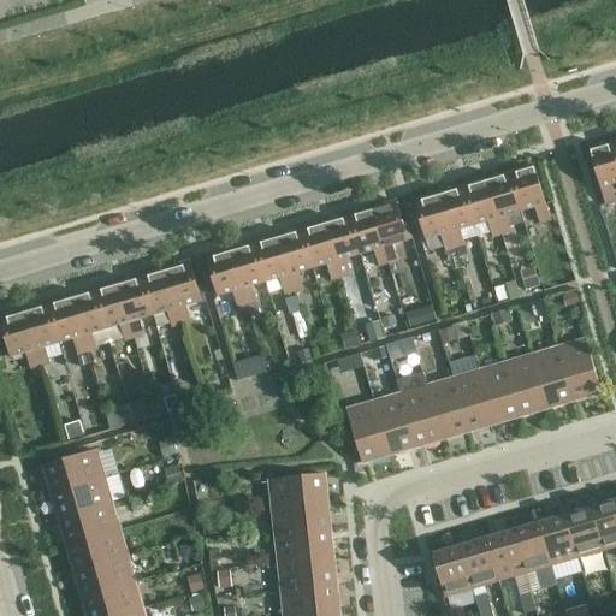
[(615,184),(615,150),(614,142),(590,149),(600,189),(602,189),(606,205),(615,202),(611,185),(615,184)]
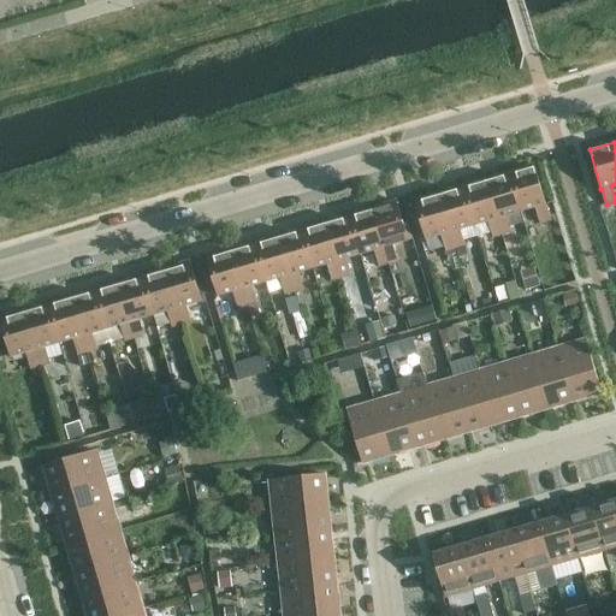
[(534,166),(509,173),(521,212),(535,208),(540,224),(549,221),(545,206),(534,166)]
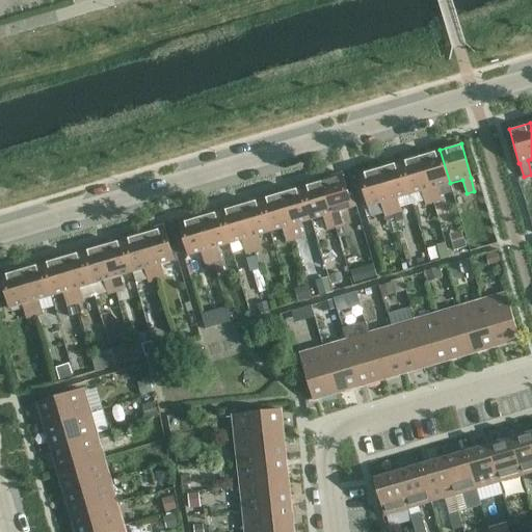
[(440,150),(420,155),(433,204),(442,201),(437,187),(450,183),(440,150)]
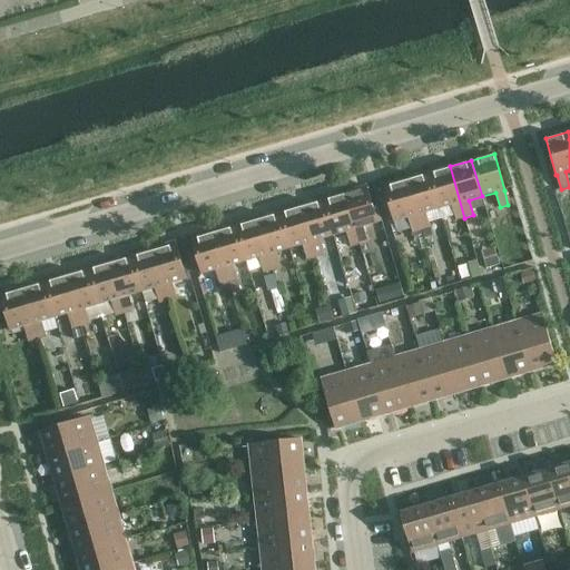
[(455,220),(464,218),(450,166),(428,173),(439,209),(452,206),(455,220)]
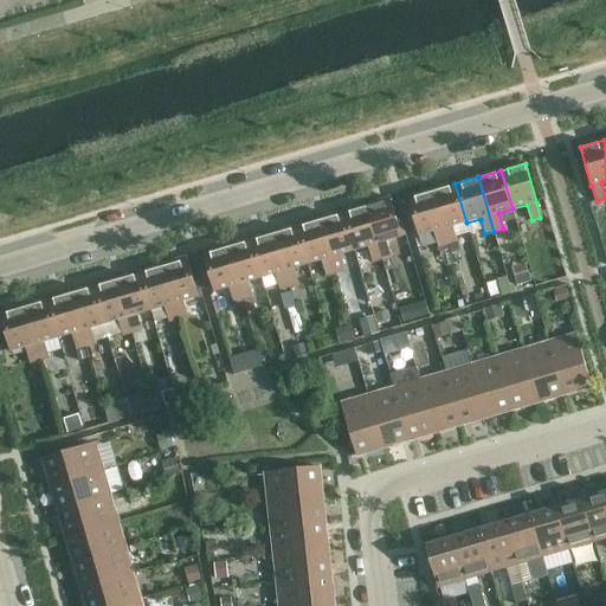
[(455,184),(431,191),(447,245),(457,243),(452,227),(466,223),(455,184)]
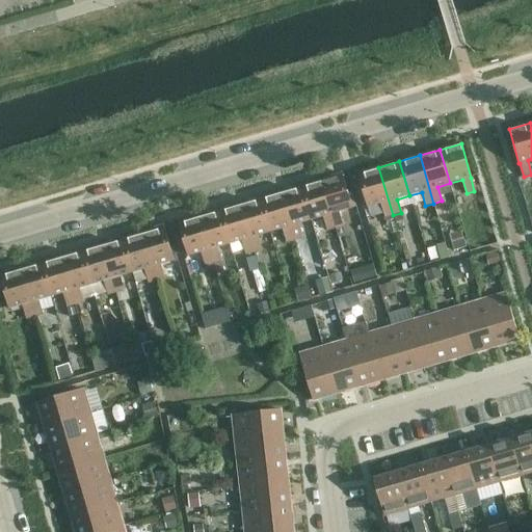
[(393,215),(378,167),(357,174),(368,208),(380,204),(384,217),(393,215)]
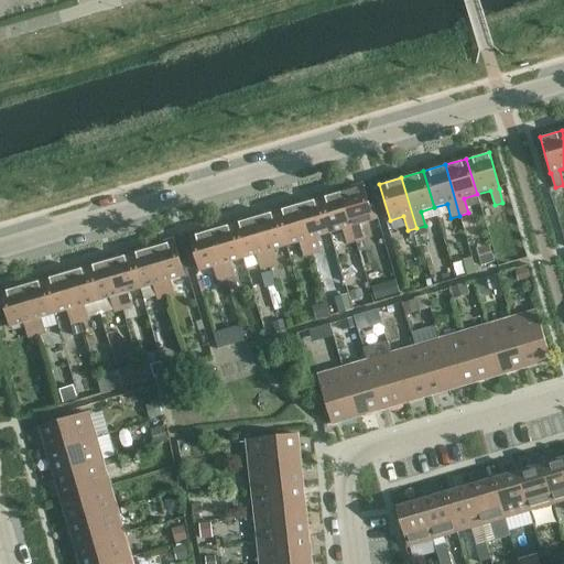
[(362,184),(340,191),(356,242),(365,239),(360,225),(373,220),(362,184)]
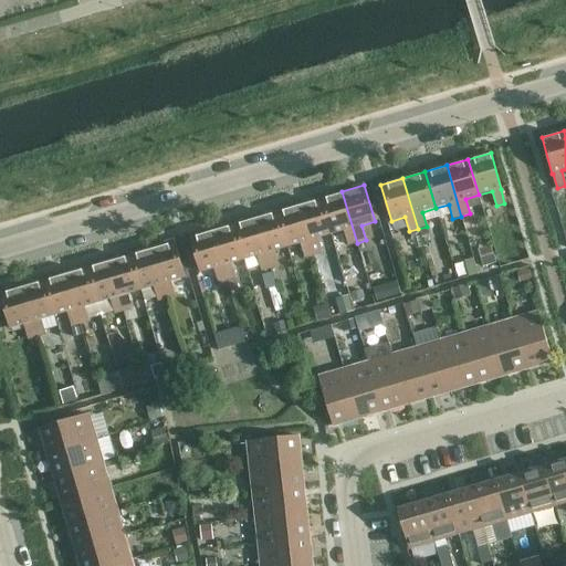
[(357,243),(342,191),(320,198),(331,234),(344,231),(348,245),(357,243)]
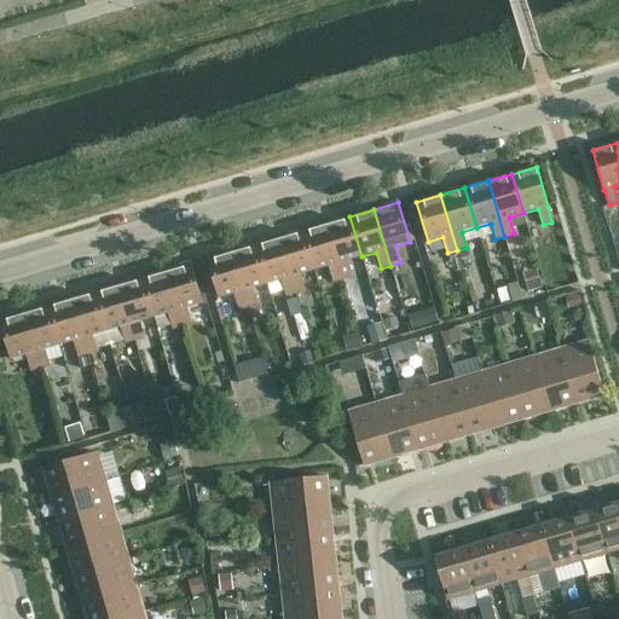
[(362,256),(350,217),(327,224),(343,279),(352,277),(348,261),(362,256)]
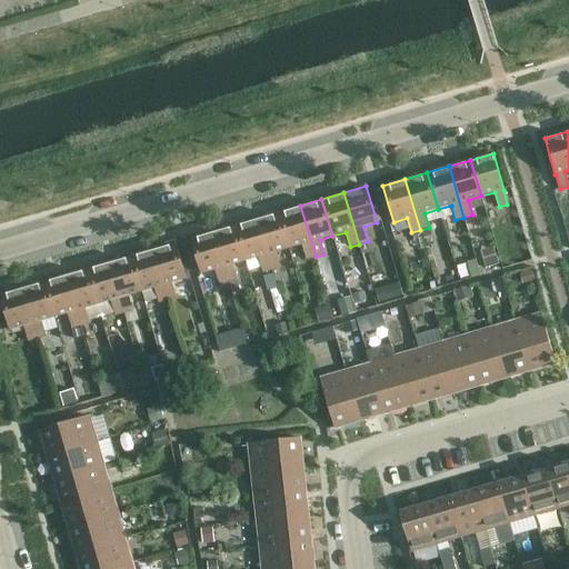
[(316,257),(300,206),(278,212),(289,249),(302,245),(307,260),(316,257)]
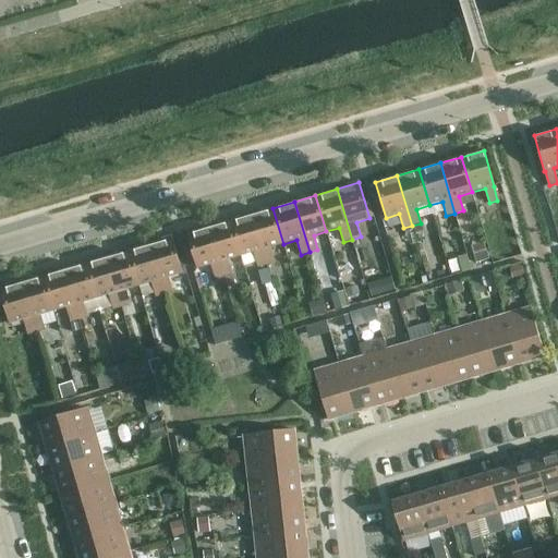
[(283,244),(273,208),(252,214),(266,265),(275,262),(270,247),(283,244)]
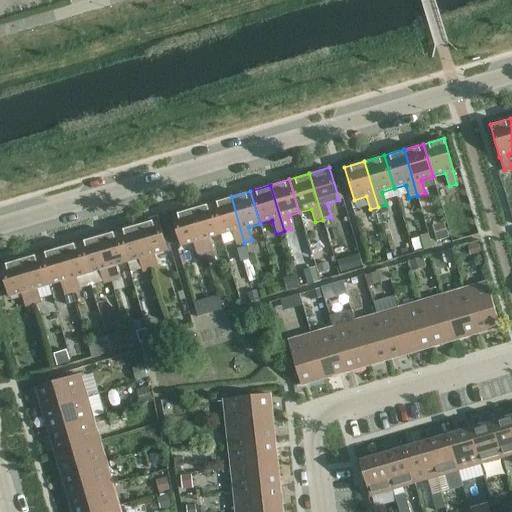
[(244,243),(231,196),(211,202),(221,235),(233,232),(237,245),(244,243)]
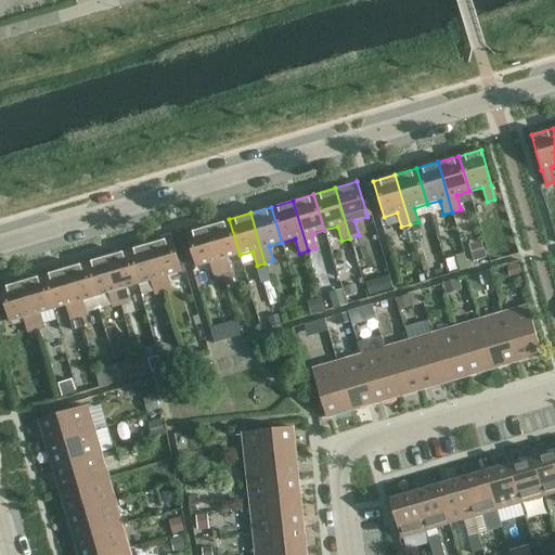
[(208,226),(222,275),(231,273),(227,259),(240,255),(229,219),(208,226)]
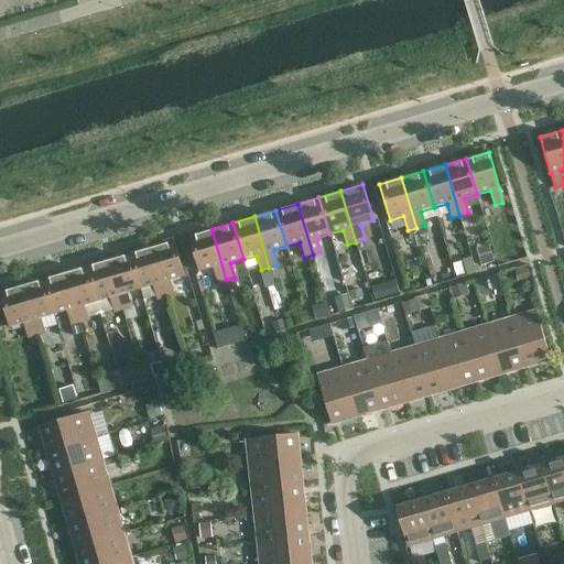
[(226,280),(212,229),(188,236),(199,272),(213,268),(217,283),(226,280)]
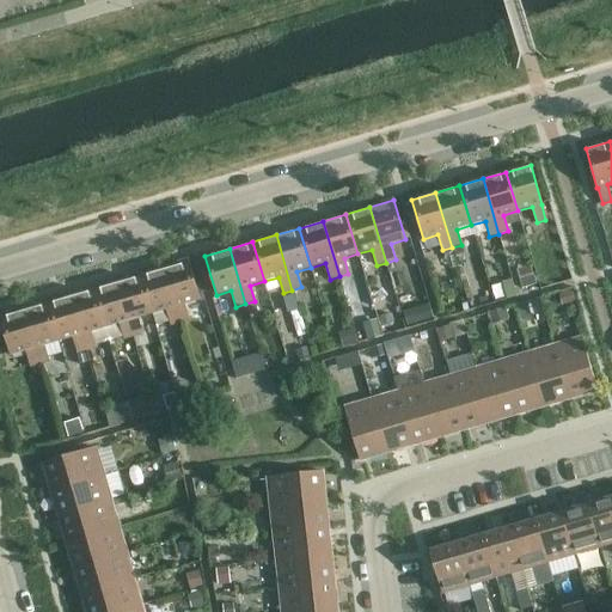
[(164,268),(181,323),(189,320),(185,305),(200,300),(188,261),(164,268)]
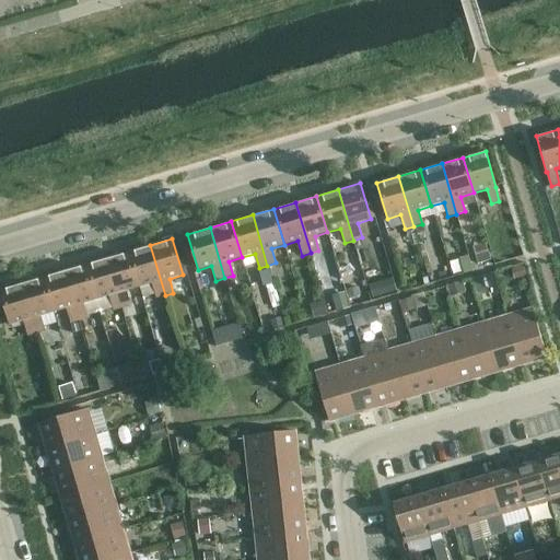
[(156,299),(165,295),(150,245),(129,252),(139,288),(152,283),(156,299)]
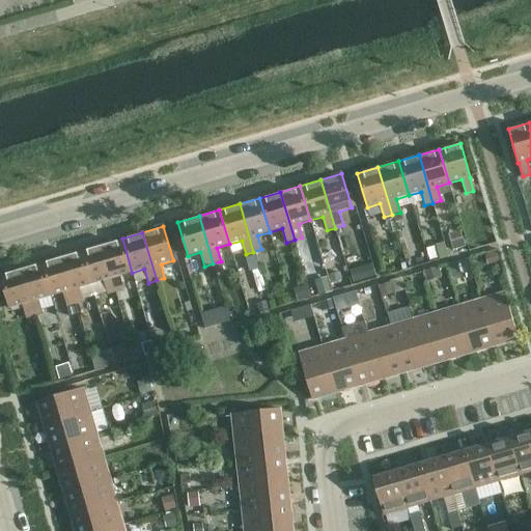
[(132,273),(122,239),(102,245),(115,292),(123,289),(119,276),(132,273)]
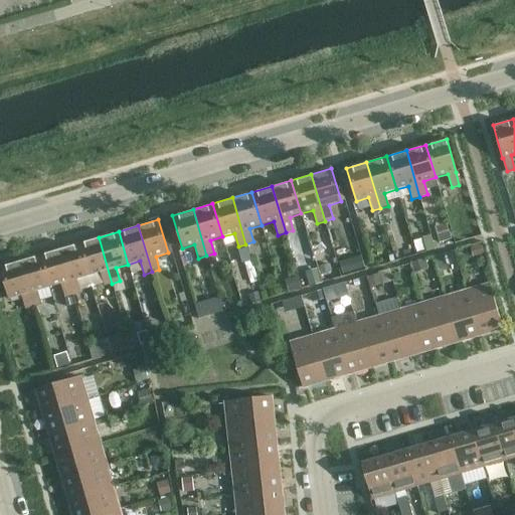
[(449,232),(438,235),(440,242),(452,239),(449,232)]
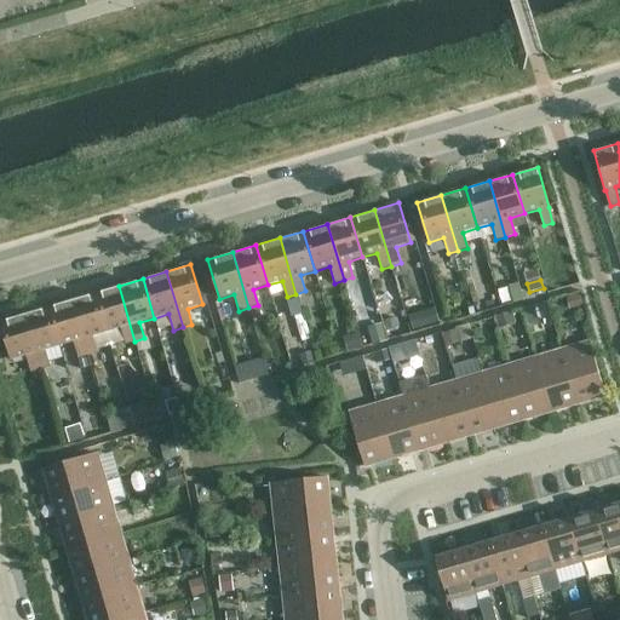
[(135,342),(119,286),(95,292),(107,332),(121,328),(126,344),(135,342)]
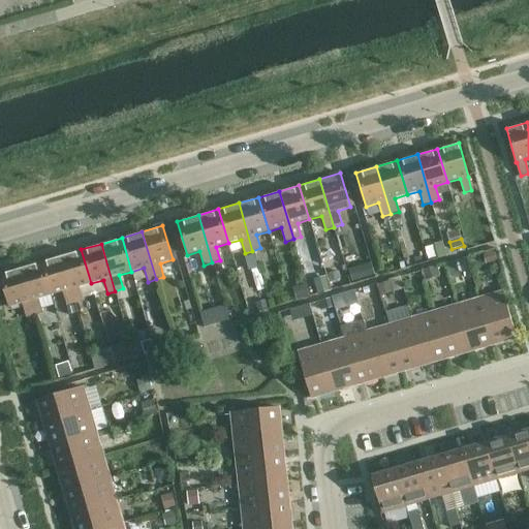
[(443,247),(435,249),(438,259),(440,258),(446,257),(443,247)]
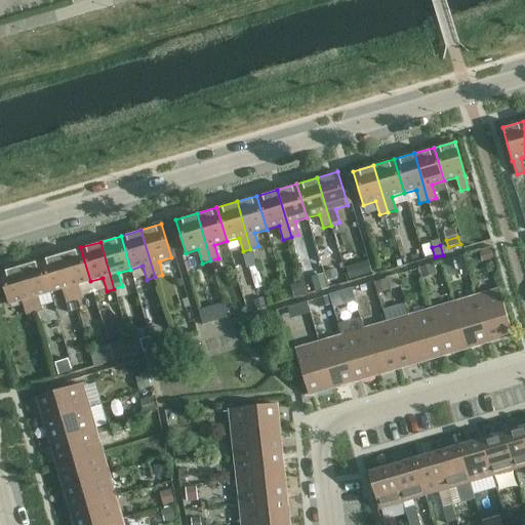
[(90,281),(80,247),(61,253),(74,300),(82,298),(78,285),(90,281)]
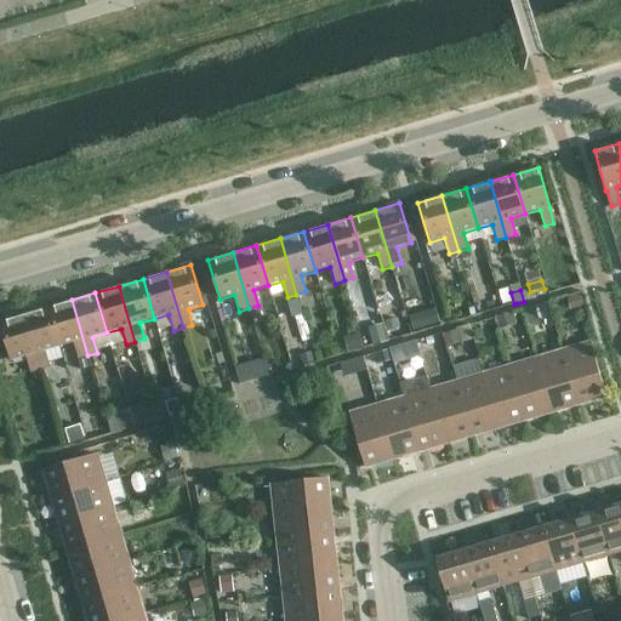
[(581,296),(568,300),(571,312),(585,308),(581,296)]
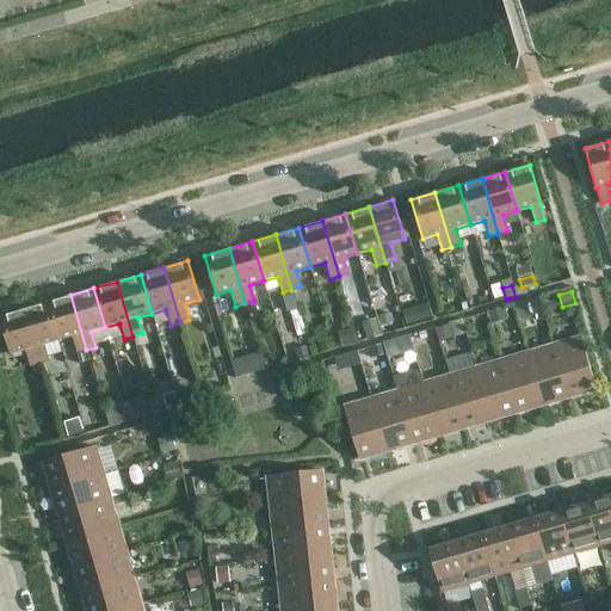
[(86,350),(71,295),(47,302),(59,341),(73,337),(76,353),(86,350)]
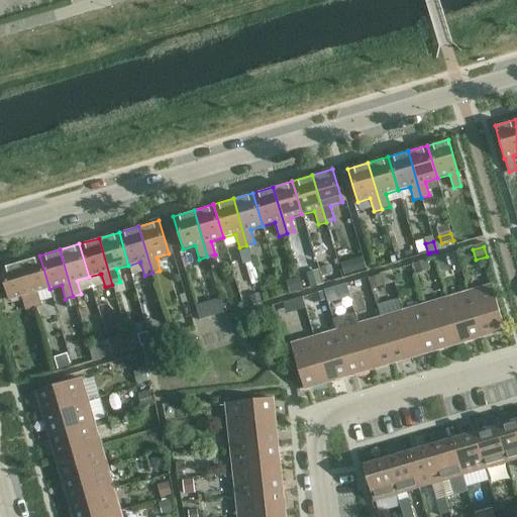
[(49,289),(39,255),(20,262),(33,308),(41,306),(37,292),(49,289)]
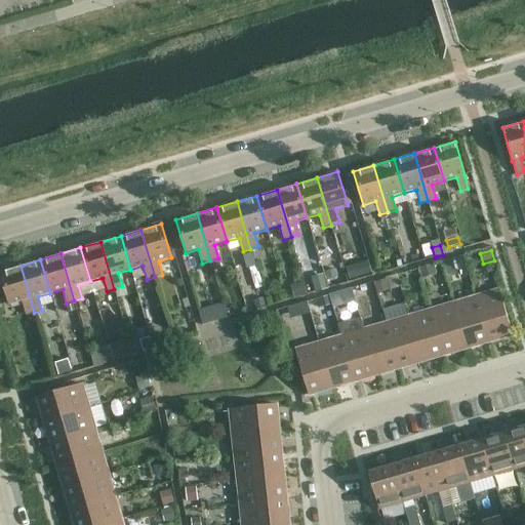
[(444,264),(446,269),(447,274),(456,272),(453,261),(444,264)]
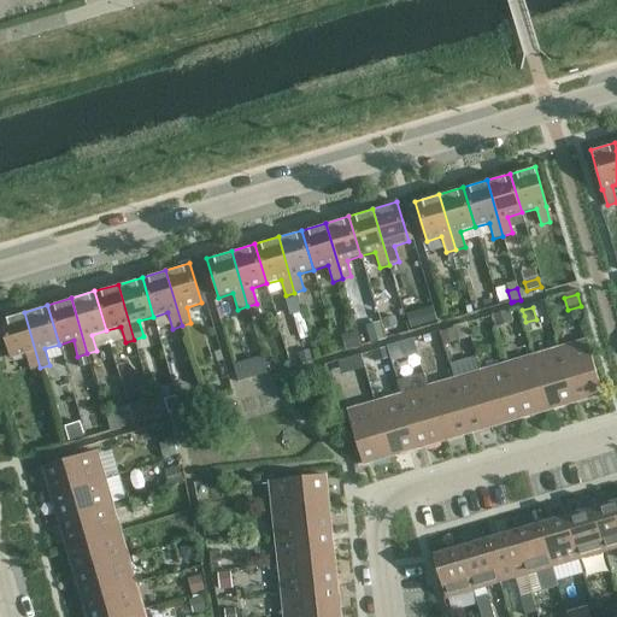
[(436,321),(433,309),(407,316),(411,328),(436,321)]
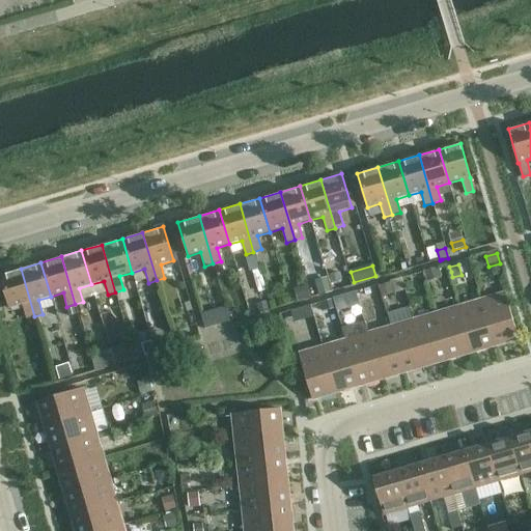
[(438,268),(423,273),(426,283),(441,278),(438,268)]
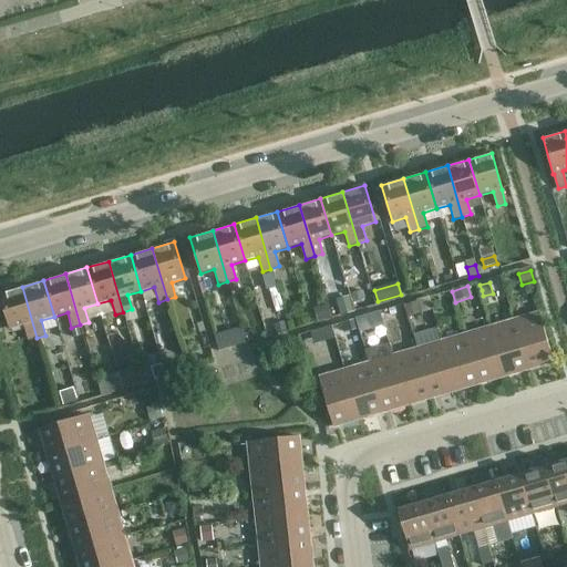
[(37,338),(22,287),(0,292),(0,295),(10,330),(23,326),(28,340),(37,338)]
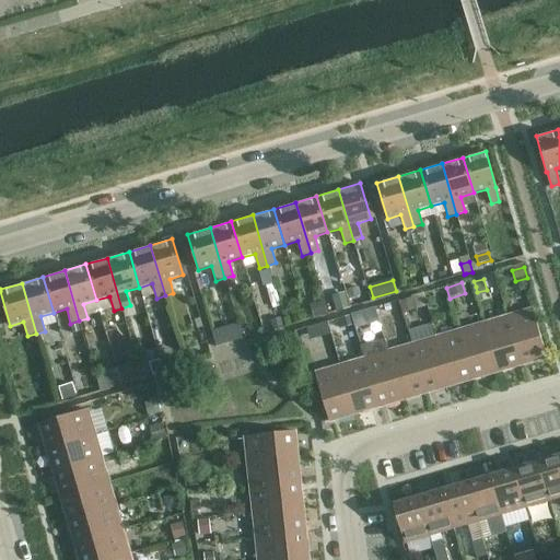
[(357,289),(347,291),(349,299),(359,295),(357,289)]
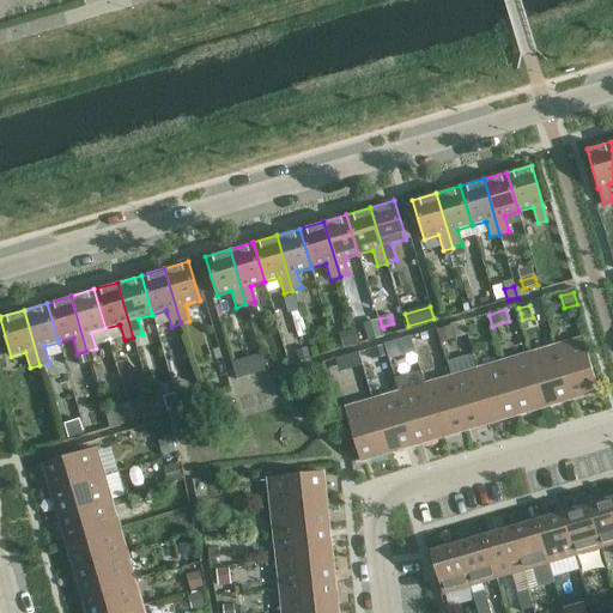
[(455,337),(451,327),(437,331),(439,341),(455,337)]
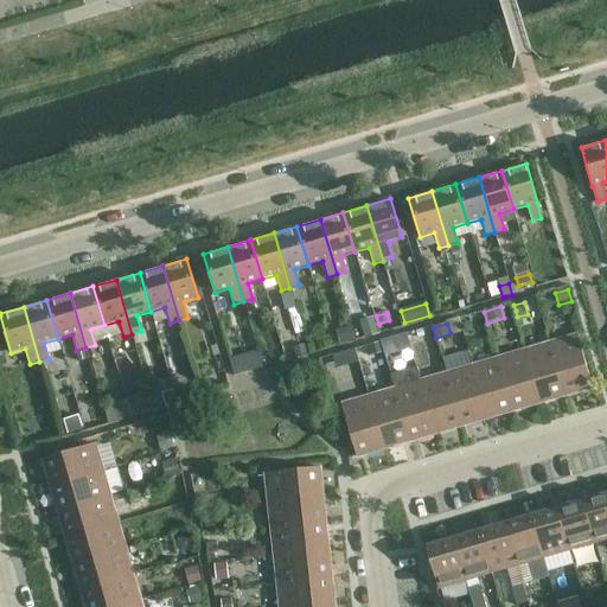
[(550,344),(566,396),(593,388),(577,336),(550,344)]
